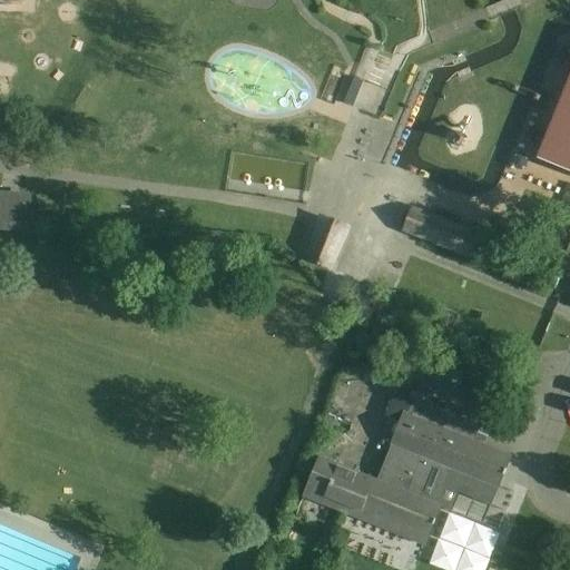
[(548,127),(536,158),(569,172),(569,71),(554,111),(548,127)]
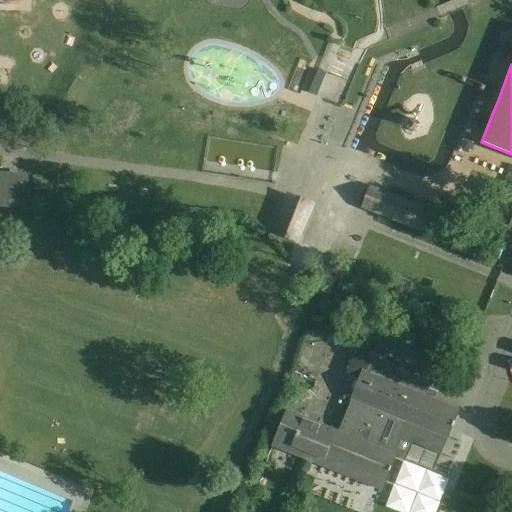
[(0,207),(25,210),(26,195),(28,174),(0,171),(0,207)]
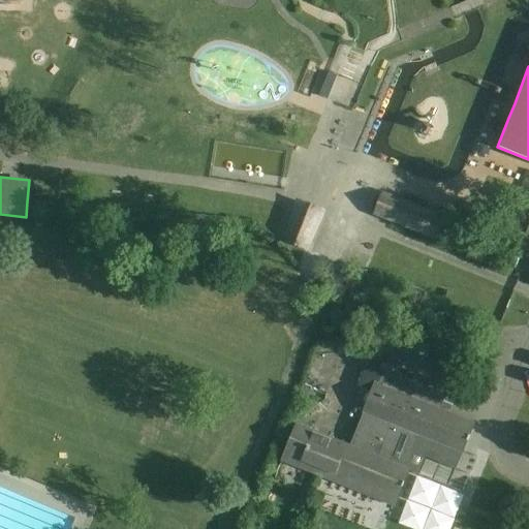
[(437,243),(446,217),(382,192),(372,218),(387,224),(437,243)]
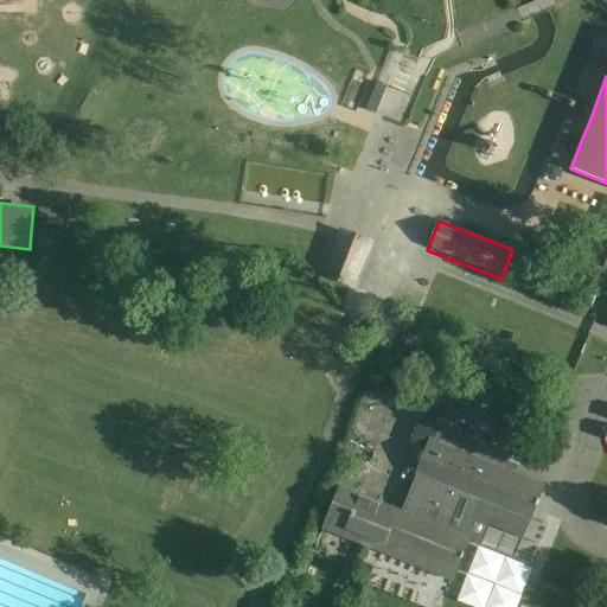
[(352,291),(372,246),(342,232),(323,279),(352,291)]
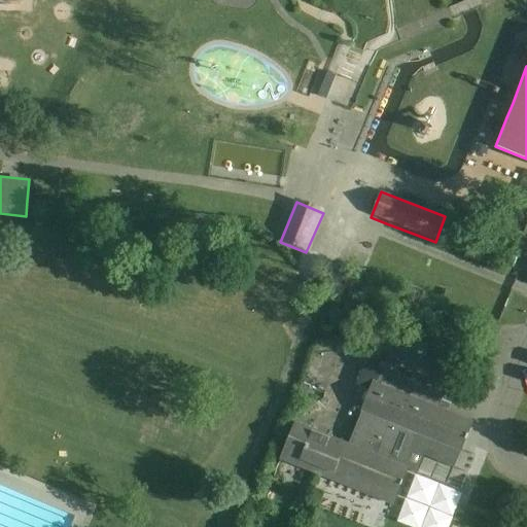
[(395,338),(390,351),(414,360),(414,359),(419,347),(410,343),(395,338)]
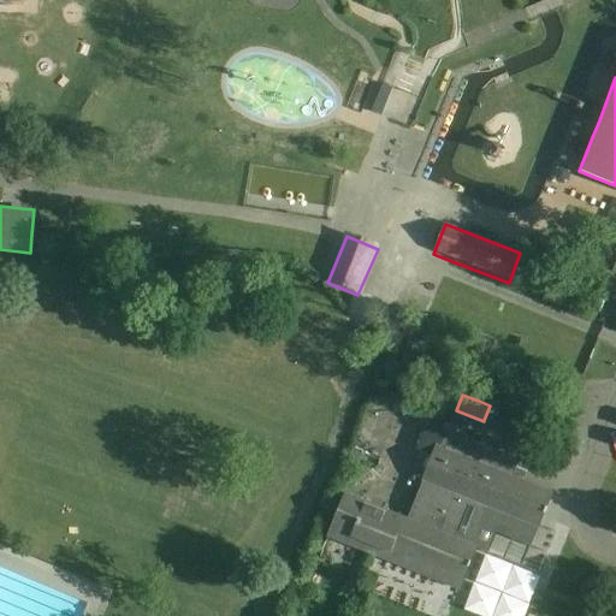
[(397,412),(390,433),(406,439),(413,418),(397,412)]
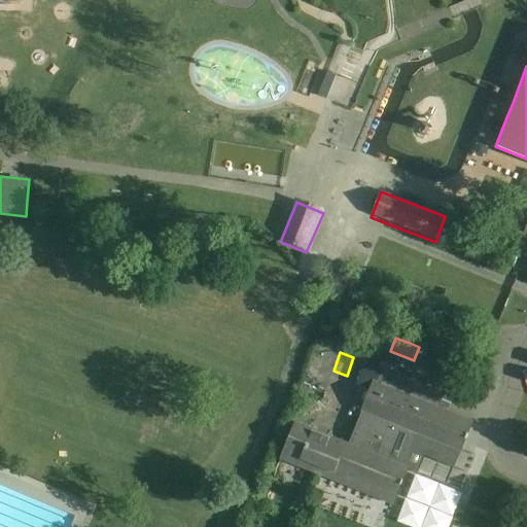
[(444,393),(393,373),(394,369),(389,364),(379,363),(376,372),(379,375),(375,384),(372,383),(360,412),(361,412),(360,416),(348,445),(295,423),(280,460),(393,505),(403,480),(408,469),(402,467),(409,451),(451,467),(469,421),(446,412),(437,409),(444,393)]
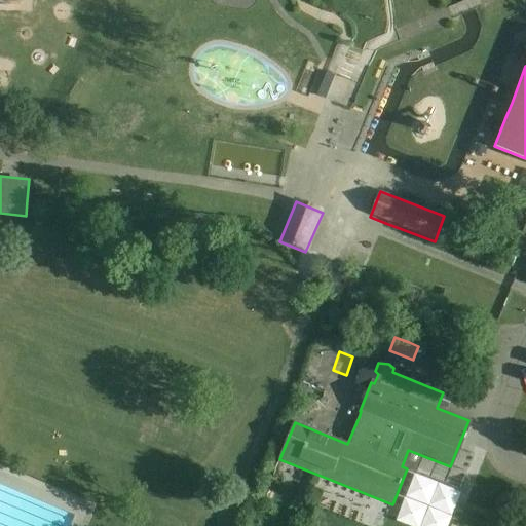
[(363,367),(357,385),(368,389),(371,382),(374,383),(378,374),(375,371),(374,372),(363,367)]
